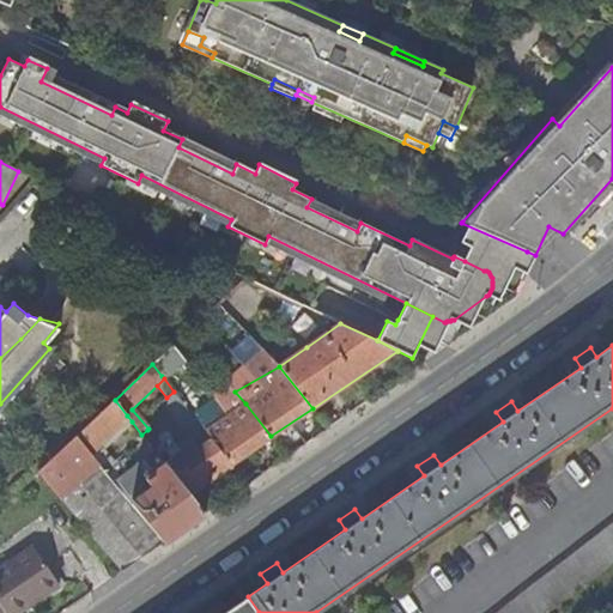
[(149,429),(147,430),(156,441),(150,444),(162,459),(165,463),(192,445),(194,444),(161,402),(167,398),(157,386),(132,410),(149,429)]
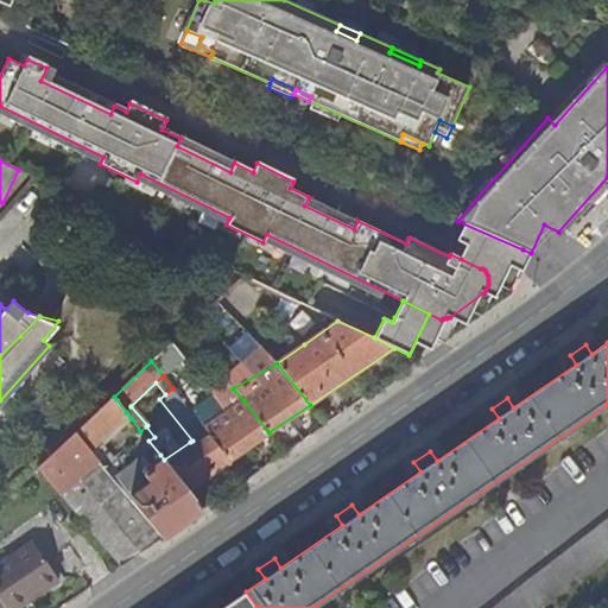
[(172,388),(165,394),(159,399),(192,441),(206,431),(203,428),(196,418),(172,388)]
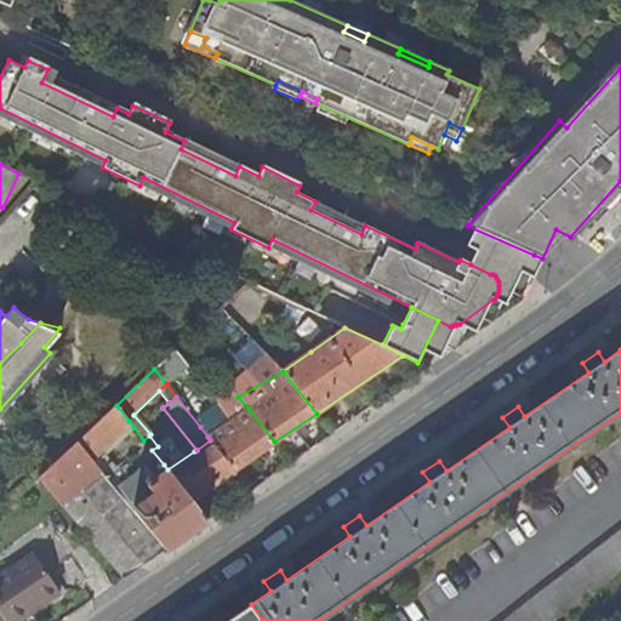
[(237,417),(249,409),(238,397),(226,404),(231,411),(237,417)]
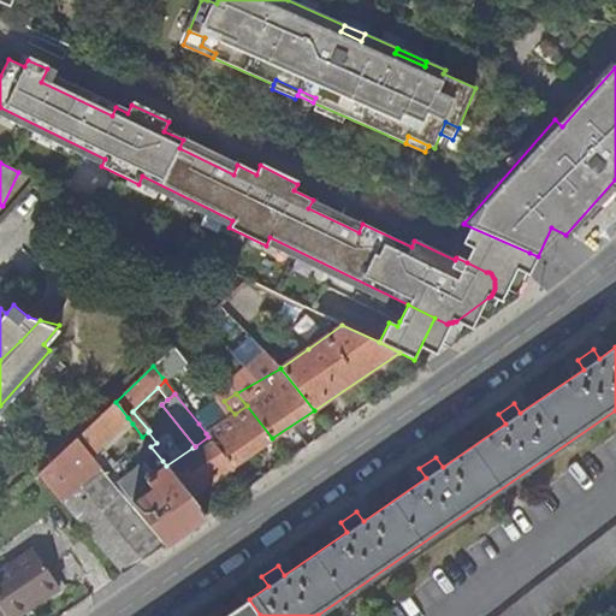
[(90,454),(116,430),(128,418),(116,402),(113,403),(77,437),(90,454)]
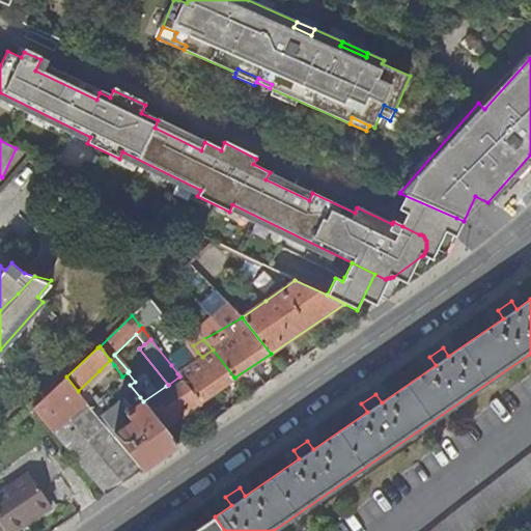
[(202,357),(197,352),(191,356),(195,361),(177,373),(179,376),(184,382),(200,401),(234,378),(213,350),(202,357)]
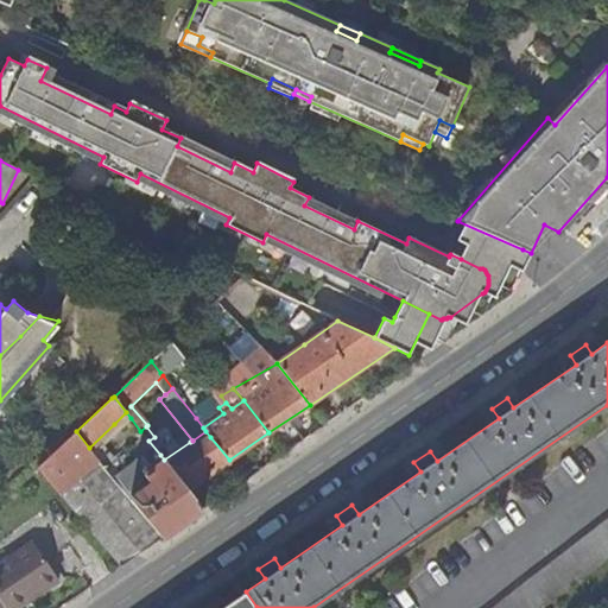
[(214,406),(196,418),(203,428),(223,413),(219,407),(214,406)]
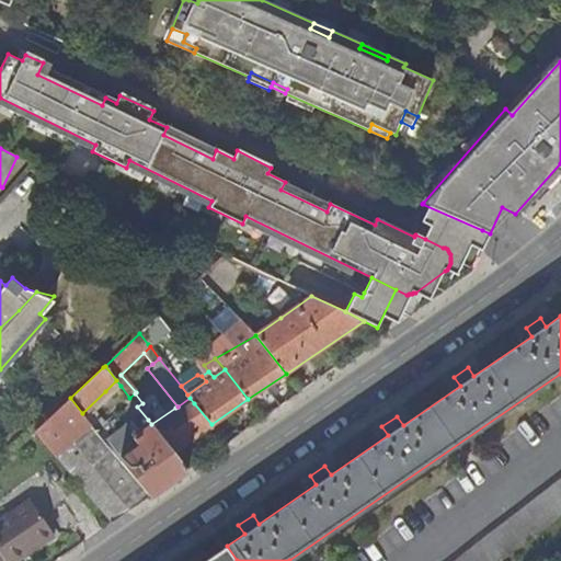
[(110,396),(121,386),(116,380),(105,391),(110,396)]
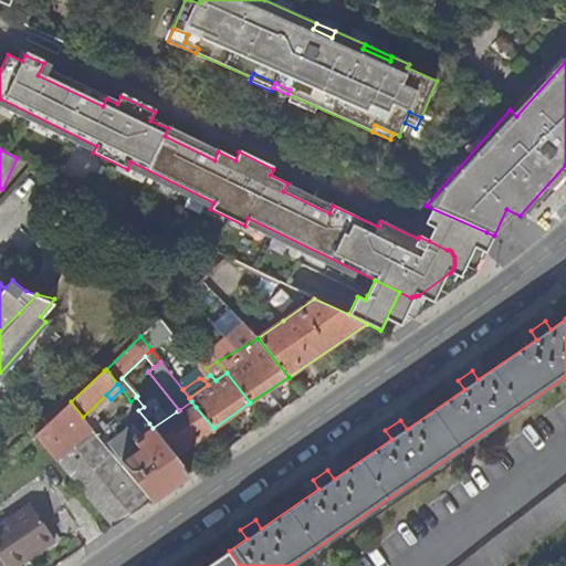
[(95,413),(111,399),(106,395),(83,417),(86,421),(95,413)]
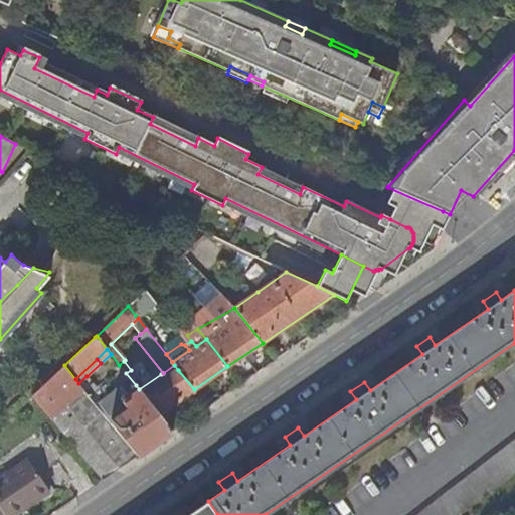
[(124,361),(119,365),(126,373),(131,370),(124,361)]
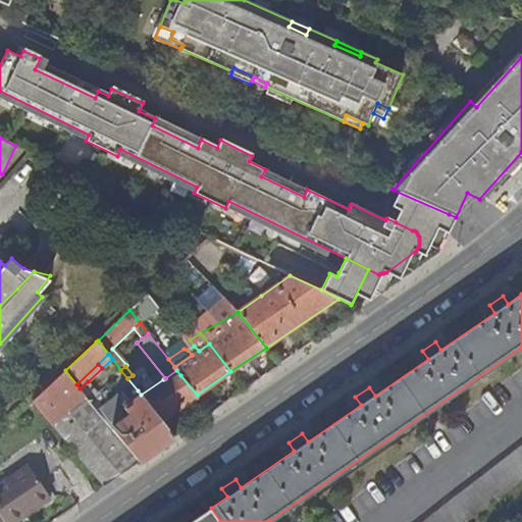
[(50,423),(83,393),(80,388),(76,384),(65,370),(49,385),(32,401),(50,423)]
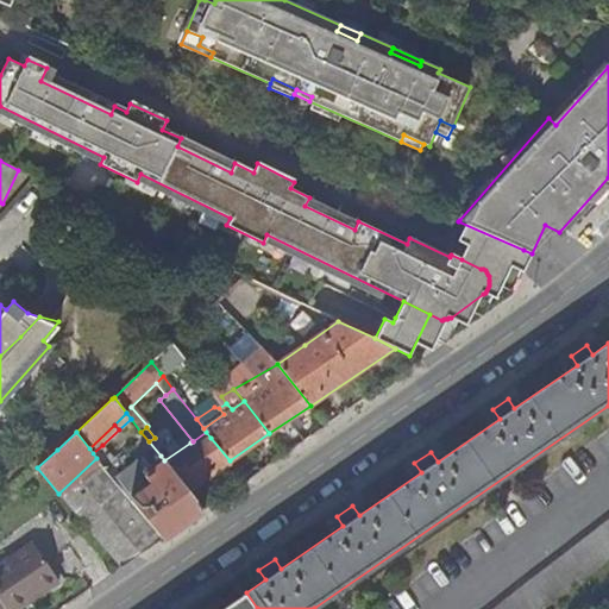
[(206,432),(193,441),(190,443),(195,447),(211,438),(206,432)]
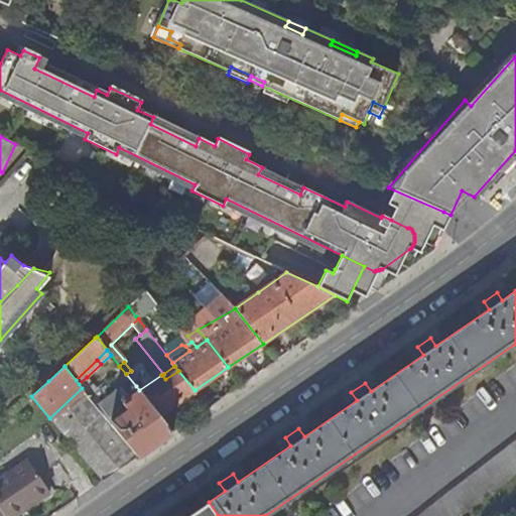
[(165,379),(161,375),(139,390),(160,416),(196,391),(195,390),(178,371),(165,379)]
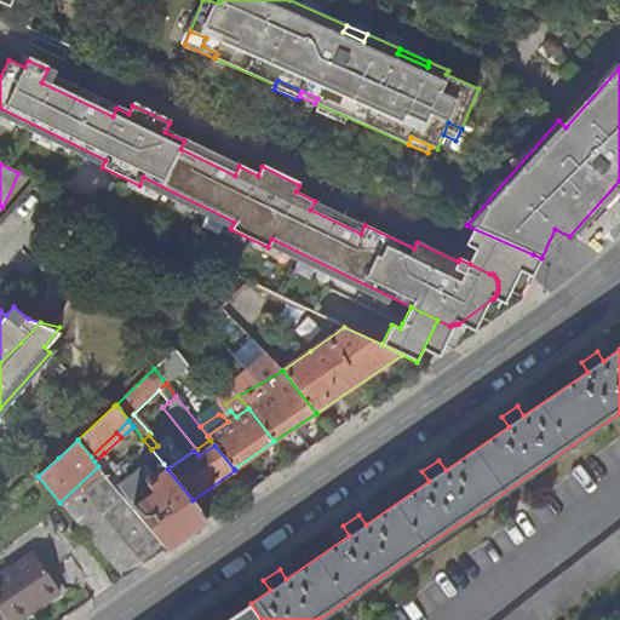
[(118,469),(104,453),(95,461),(98,466),(166,549),(171,544),(207,518),(193,500),(167,469),(164,464),(156,469),(159,474),(145,483),(137,471),(121,484),(112,472),(118,469)]
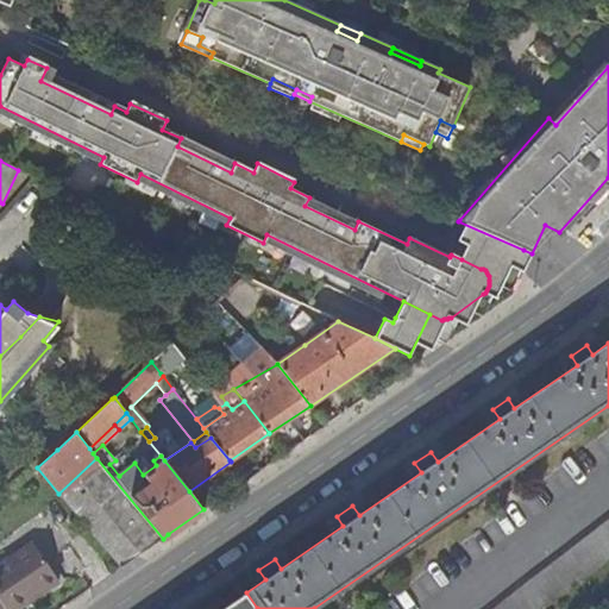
[(96,458),(58,494),(123,566),(163,539),(96,458)]
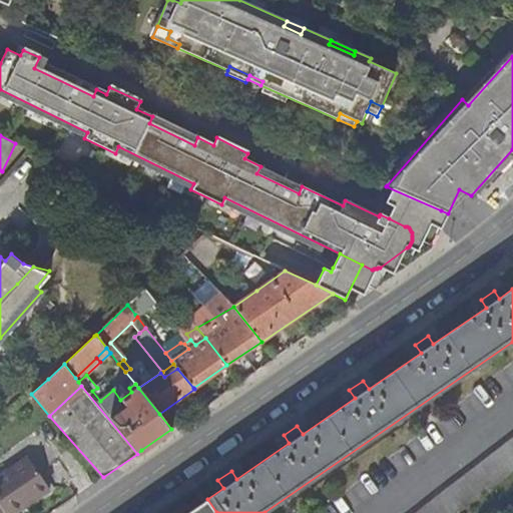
[(512,437),(477,466),(416,512),(460,512),(499,483),(512,471),(512,437)]
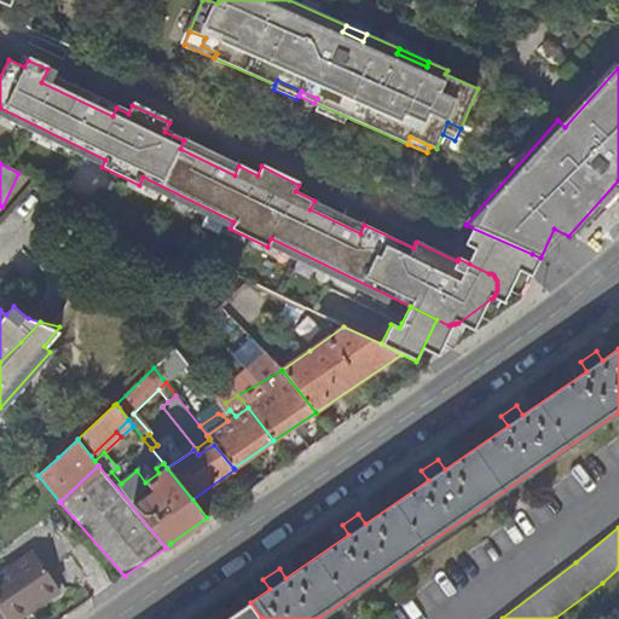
[(35,551),(34,553),(61,590),(62,590),(35,551)]
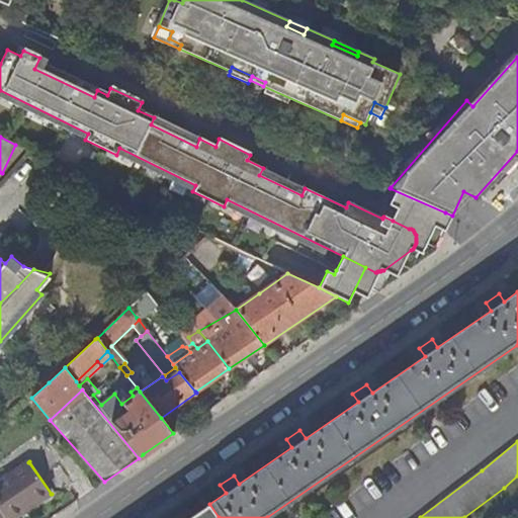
[(5,517),(16,517),(51,494),(28,462),(3,481),(0,482),(0,510),(3,515),(5,517)]
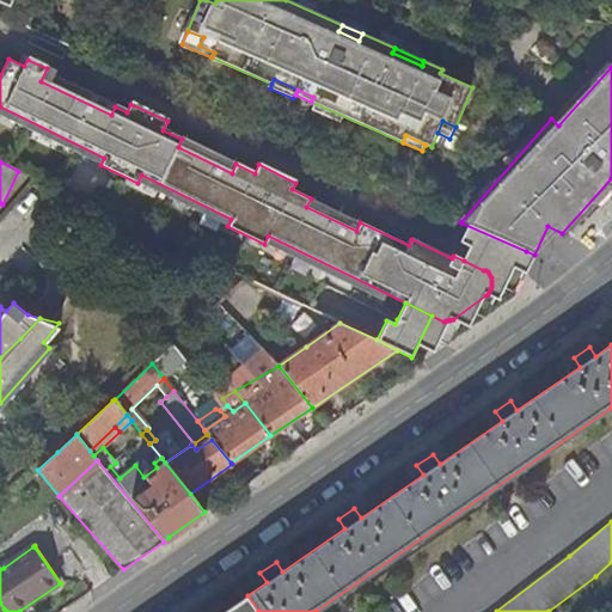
[(611,586),(611,562),(595,576),(606,591),(611,586)]
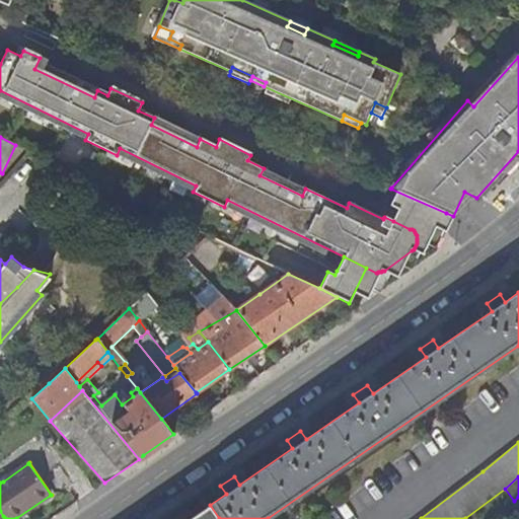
[(219,518),(210,505),(190,518),(219,518)]
